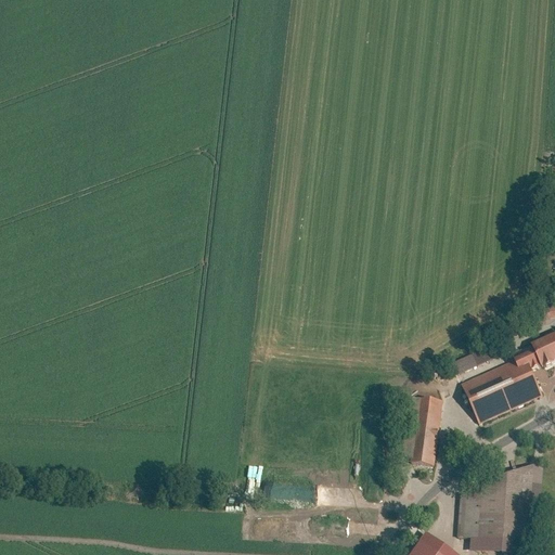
[(544,320),(554,319),(554,308),(544,309),(544,320)]
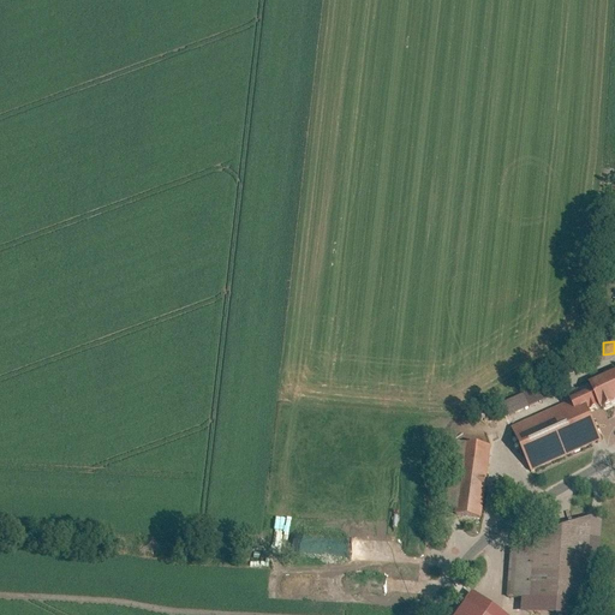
[(580,370),(572,356),(560,362),(568,376),(580,370)]
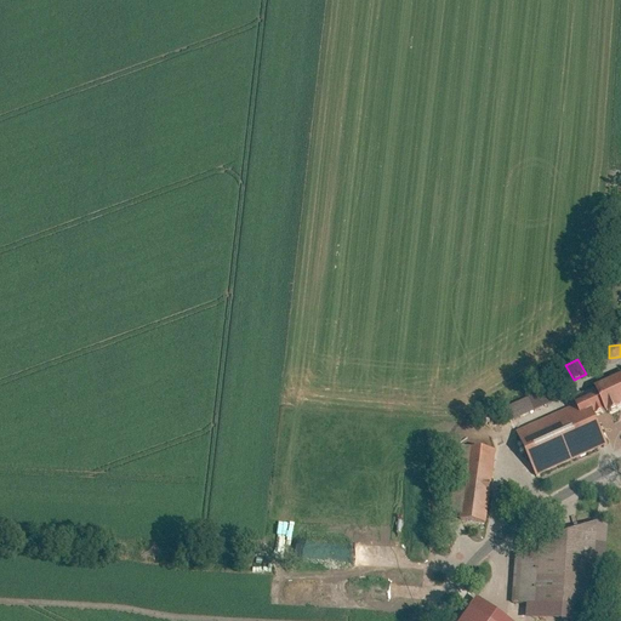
[(604,392),(527,427),(546,469),(613,439),(603,416),(620,408),(620,374),(600,385),(604,392)]
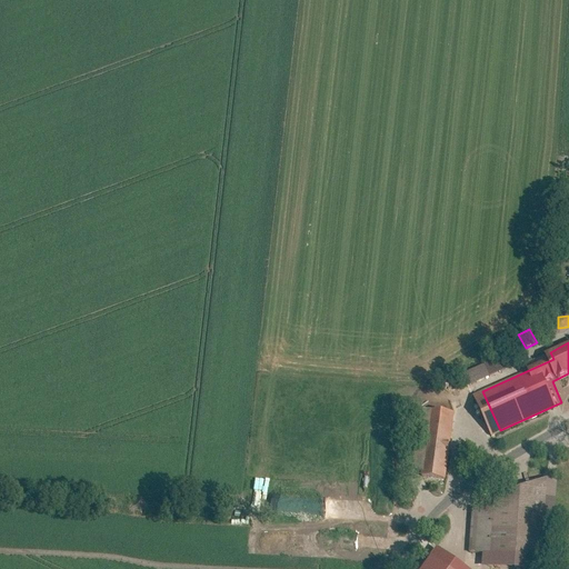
[(493,361),(463,375),(469,387),(477,382),(473,376),(482,372),(483,377),(498,371),(493,361)]
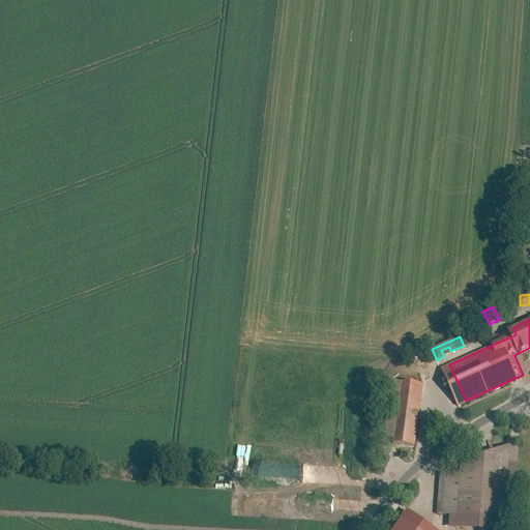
[(412,379),(403,441),(425,444),(435,382),(412,379)]
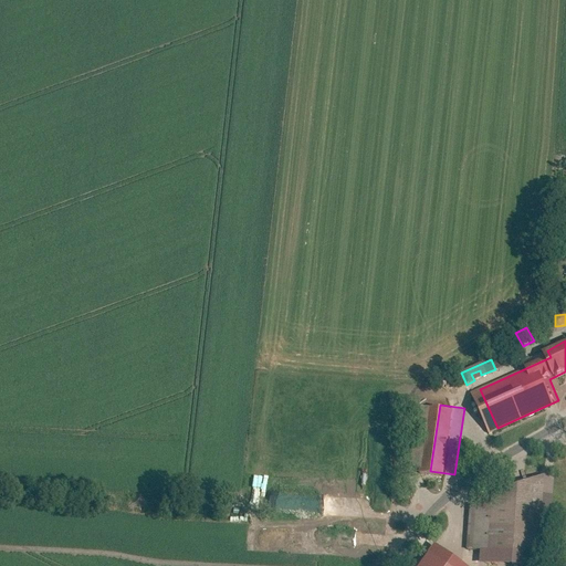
[(542,483),(489,481),(488,513),(469,512),(467,555),(536,559),(542,483)]
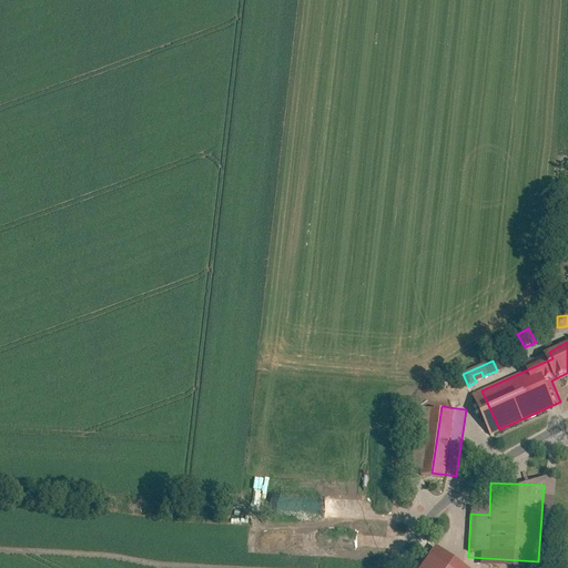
[(470,567),(438,546),(423,567),(470,567)]
